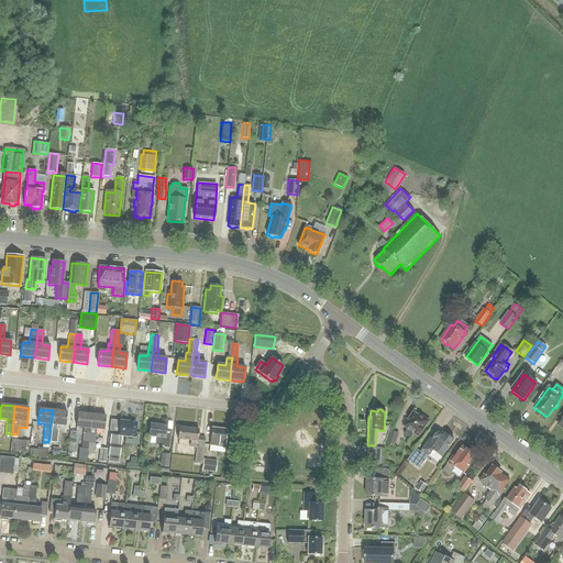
[(51,424),(48,442),(56,443),(57,431),(57,426),(65,426),(67,412),(53,410),(51,424)]
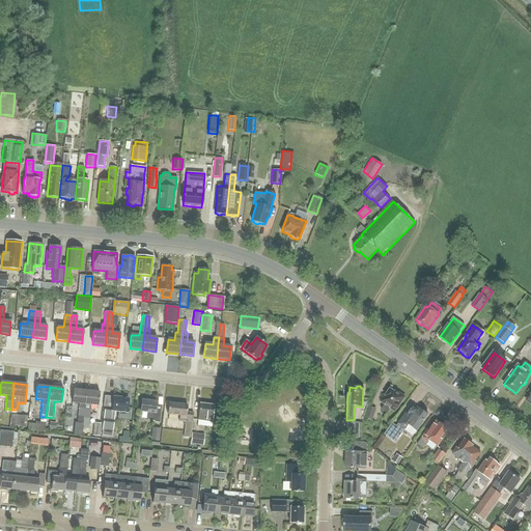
[(83,417),(86,391),(74,390),(72,402),(79,403),(77,417),(83,417)]
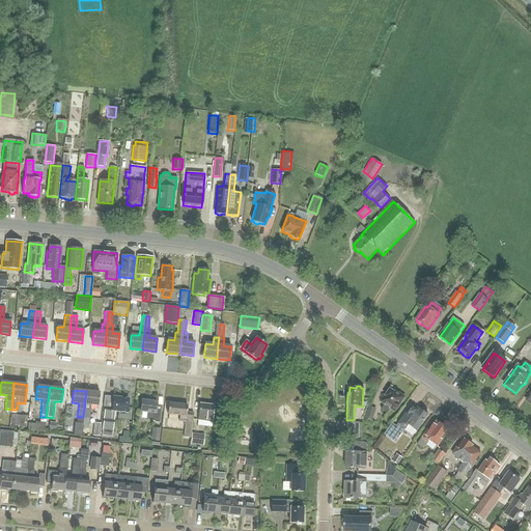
[(399,404),(403,397),(401,396),(402,394),(399,392),(397,393),(395,391),(394,393),(390,390),(382,401),(385,404),(381,410),(387,414),(391,409),(394,411),(396,409),(397,409),(399,406),(399,404)]
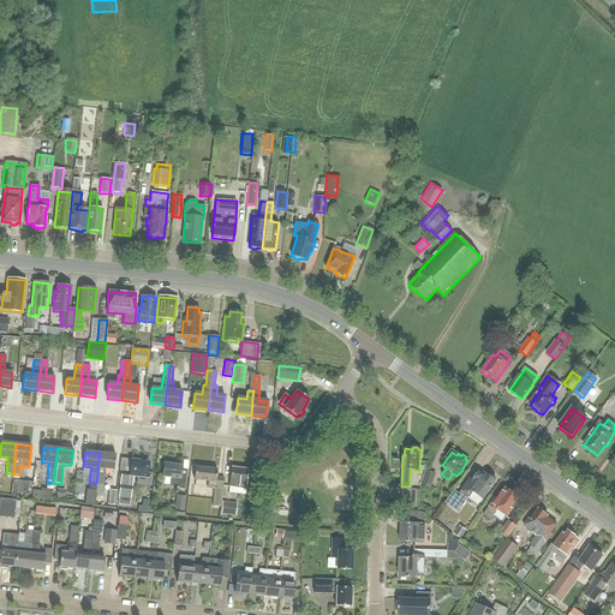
[(95,495),(102,496),(105,470),(113,470),(115,454),(100,453),(96,483),(95,490),(95,493),(95,495)]
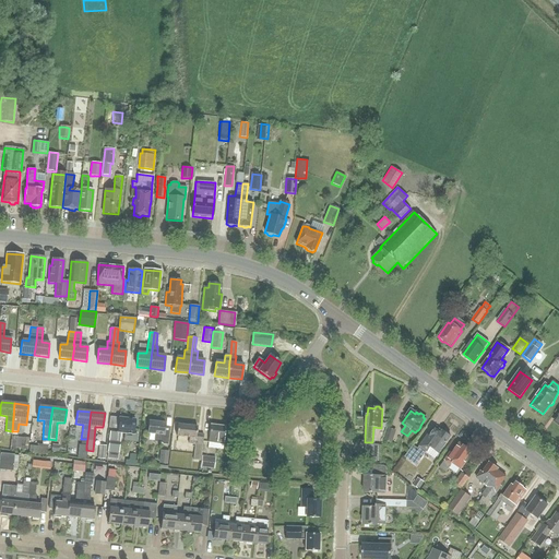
[(118,429),(110,429),(107,459),(118,460),(118,454),(119,454),(121,433),(126,433),(125,440),(137,442),(138,433),(134,433),(135,419),(119,418),(118,429)]
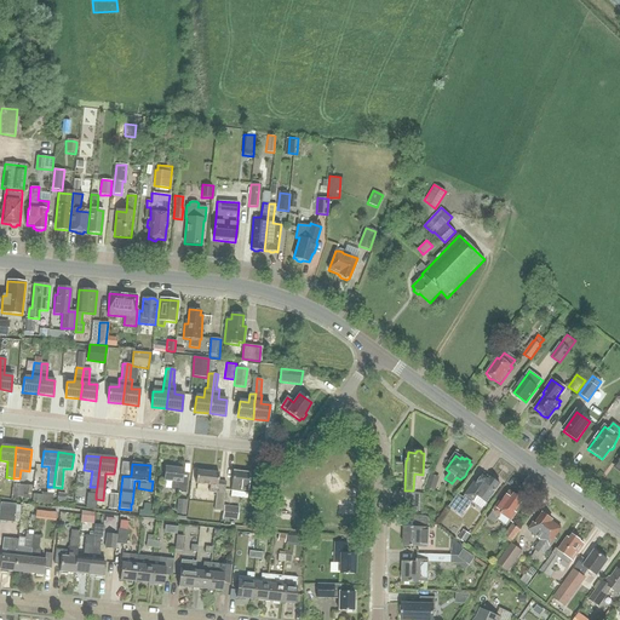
[(184,474),(184,469),(165,468),(164,481),(173,482),(172,489),(181,491),(182,493),(187,493),(187,492),(189,474),(184,474)]
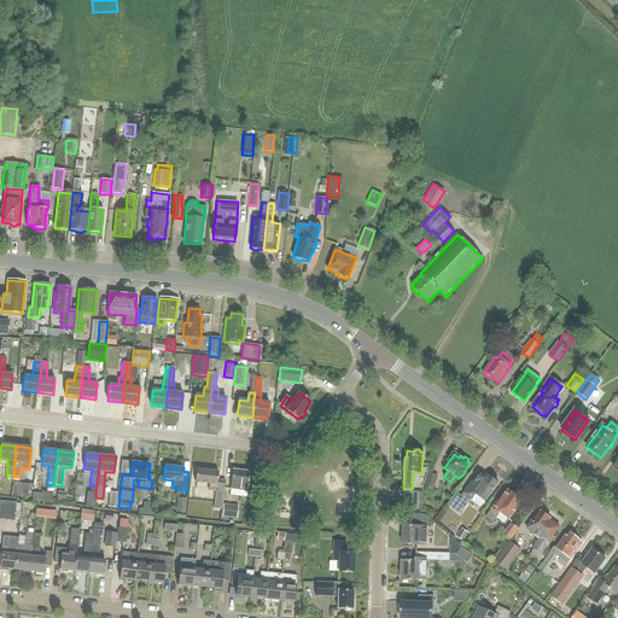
[(222,509),(223,493),(225,481),(217,479),(217,472),(197,470),(194,482),(209,484),(208,491),(215,491),(213,508),(222,509)]
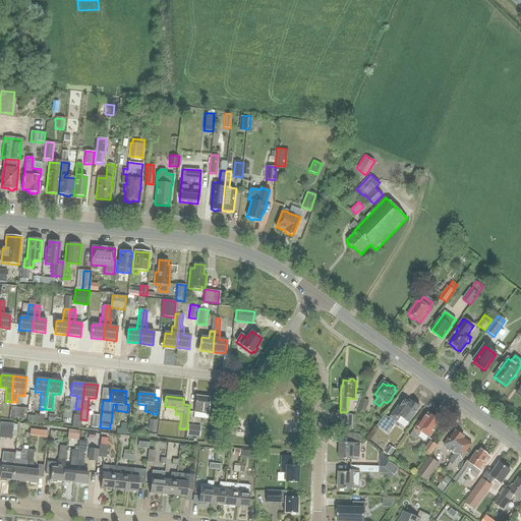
[(209,414),(211,398),(195,396),(194,412),(209,414)]
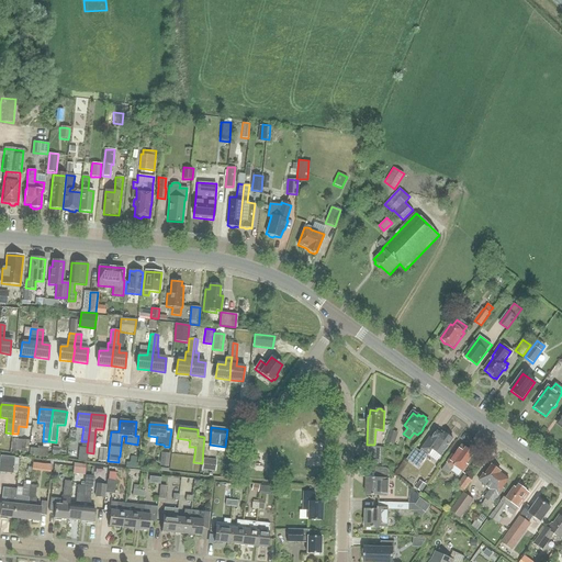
[(392,445),(396,433),(391,430),(385,442),(392,445)]
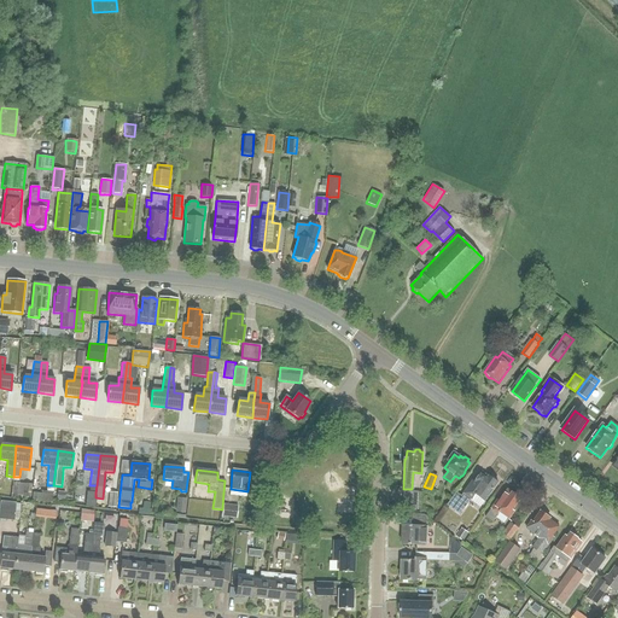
[(476,496),(484,501),(485,502),(499,483),(497,482),(496,481),(496,479),(495,478),(494,478),(493,477),(491,477),(490,477),(489,476),(487,479),(481,474),(476,482),(473,481),(461,496),(456,493),(448,505),(460,514),(471,499),(473,500),(476,496)]
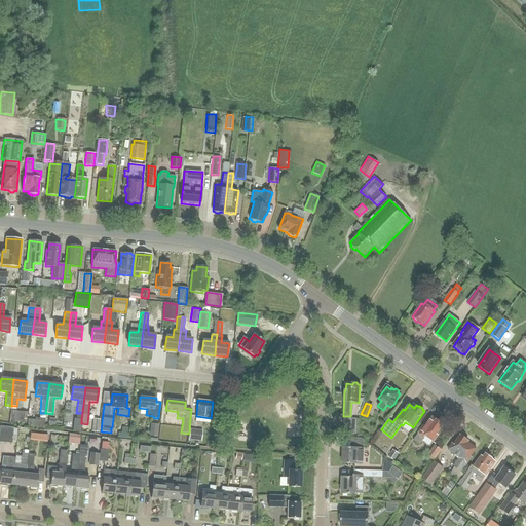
[(10,411),(9,423),(15,423),(15,421),(20,422),(21,412),(10,411)]
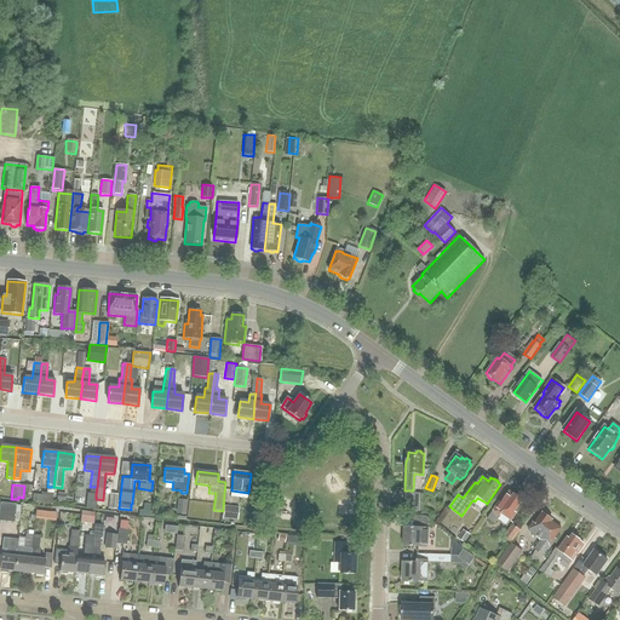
[(33,494),(32,504),(52,505),(52,493),(41,492),(41,495),(33,494)]
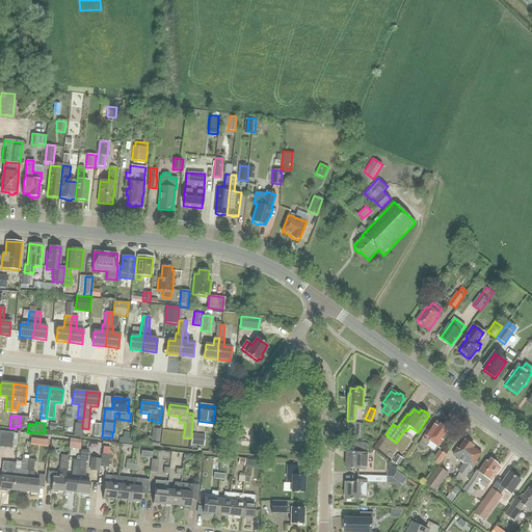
[(443,437),(448,430),(447,429),(448,428),(443,424),(442,425),(437,422),(429,432),(428,431),(418,446),(424,450),(430,442),(439,448),(444,441),(443,437)]
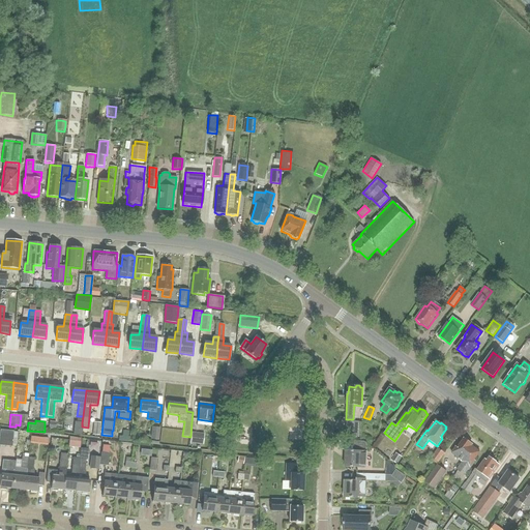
[(75,421),(72,434),(81,435),(82,427),(82,424),(82,422),(75,421)]
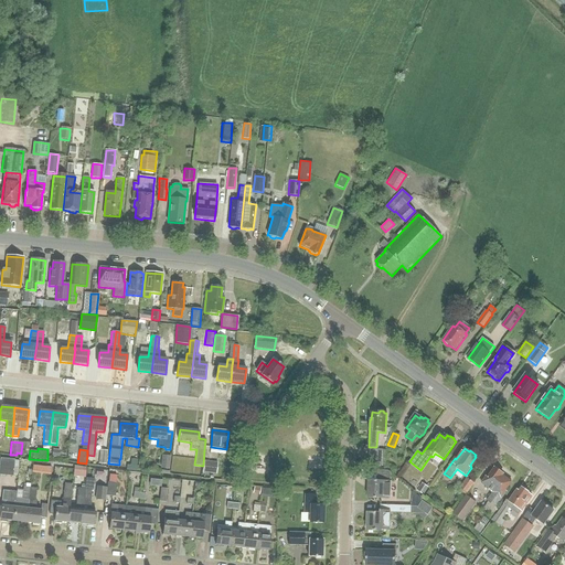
[(370,449),(369,457),(369,465),(382,466),(382,458),(383,458),(383,450),(370,449)]
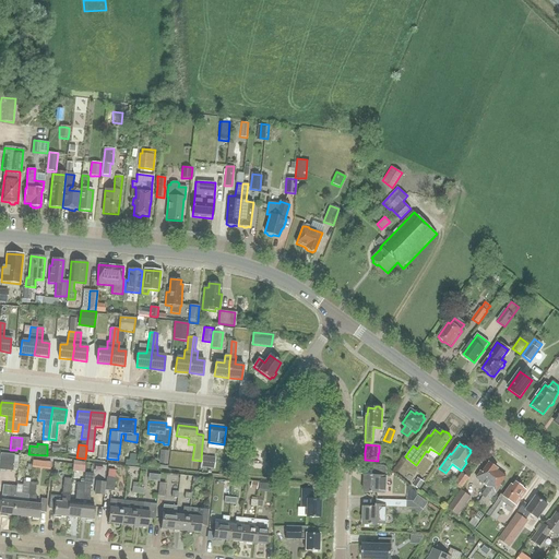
[(168,450),(161,450),(159,462),(167,463),(168,450)]
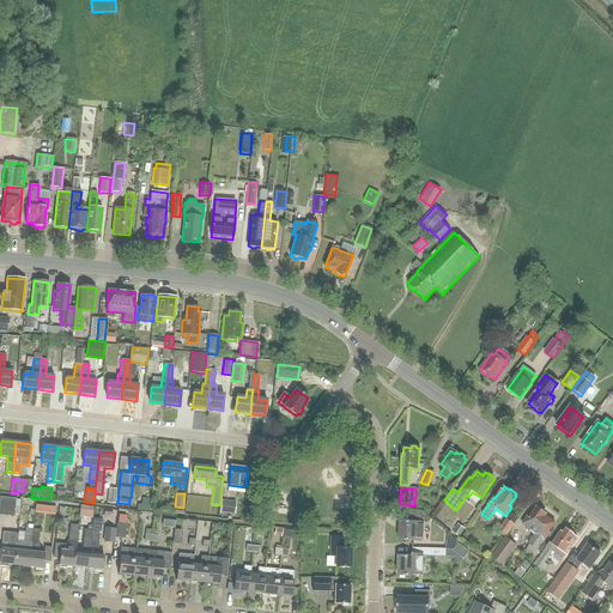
[(0,513),(14,515),(16,498),(0,497),(0,513)]
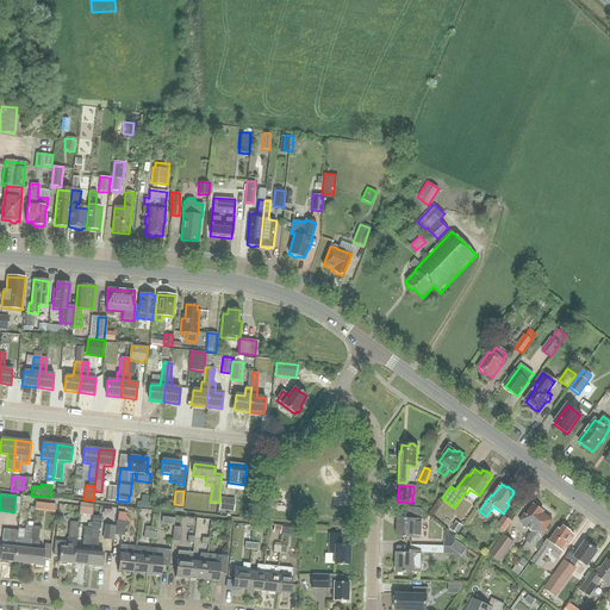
[(235,498),(221,497),(219,509),(234,511),(235,498)]
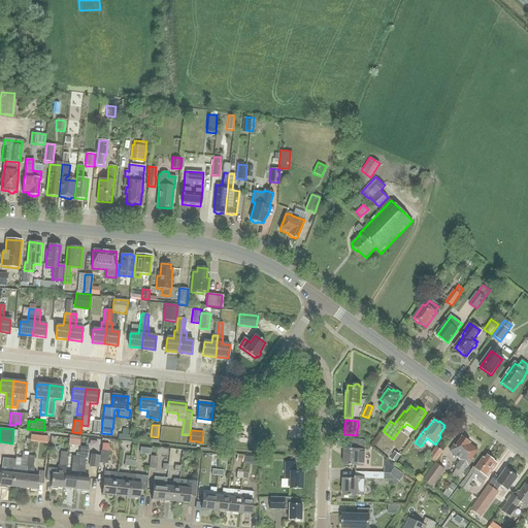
[(46,443),(47,436),(30,434),(29,441),(46,443)]
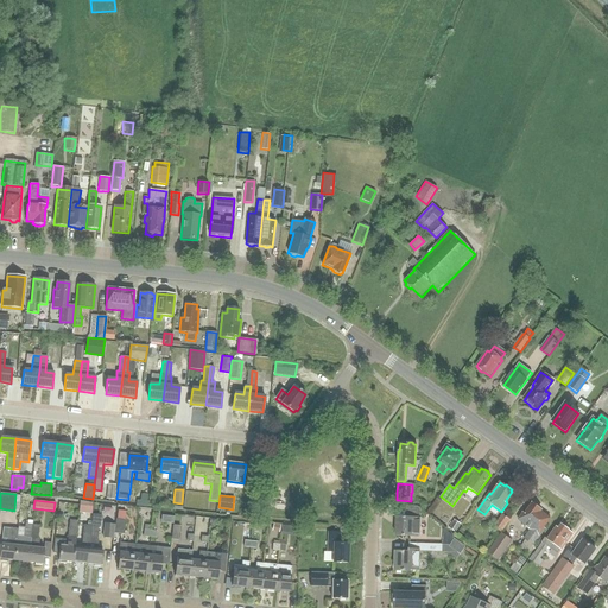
[(534,548),(533,545),(545,529),(544,527),(550,519),(540,512),(542,511),(532,504),(525,514),(524,513),(518,520),(531,530),(524,539),(525,540),(520,546),(530,553),(534,548)]
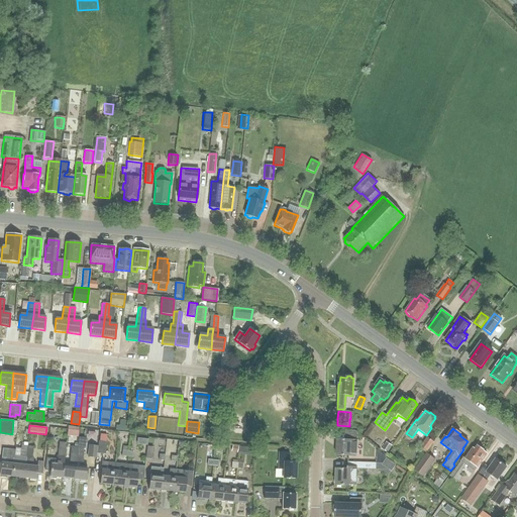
[(356,456),(357,448),(357,433),(354,431),(345,430),(345,437),(350,438),(350,440),(337,440),(336,455),(356,456)]
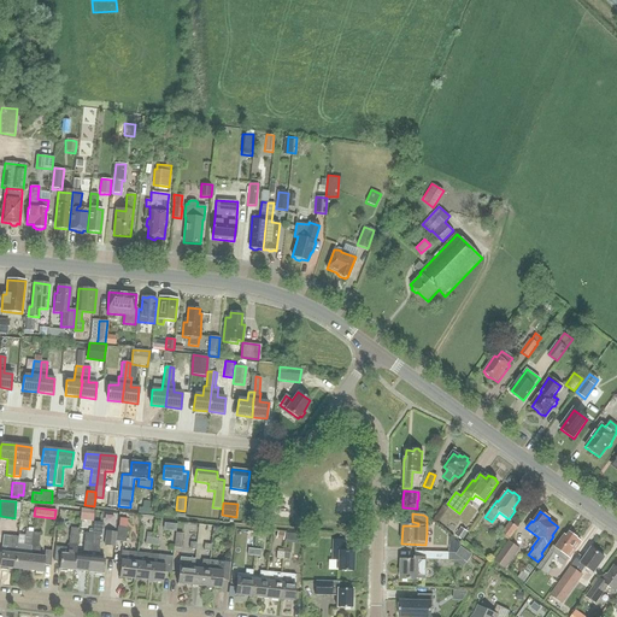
[(94,522),(93,534),(99,535),(101,535),(103,523),(94,522)]
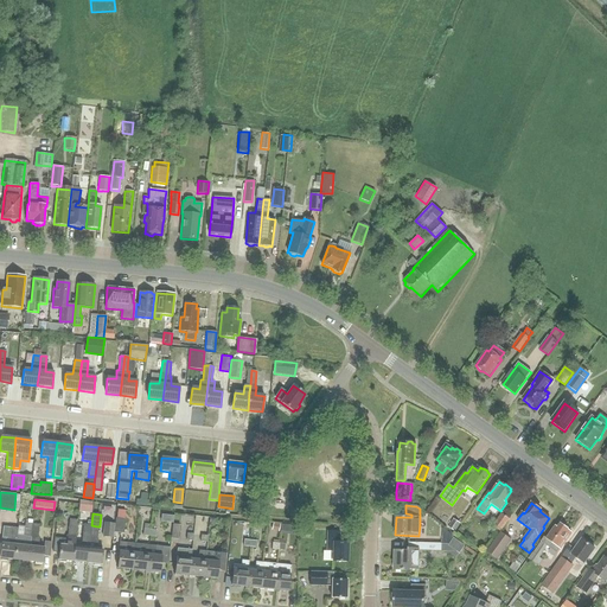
[(510,519),(502,513),(493,525),(500,530),(510,519)]
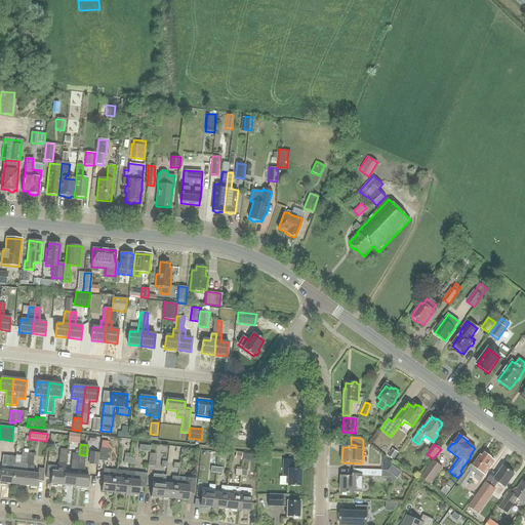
[(107,461),(109,449),(99,448),(98,460),(107,461)]
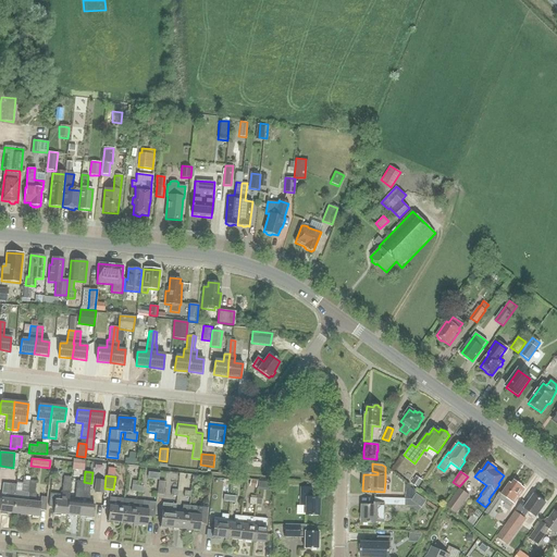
[(422,480),(416,475),(411,483),(417,487),(422,480)]
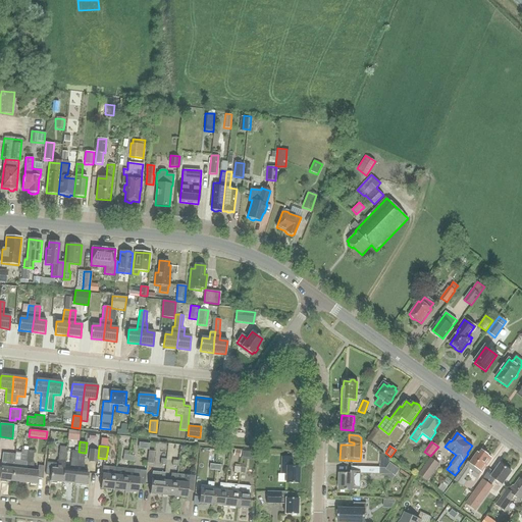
[(65,454),(66,447),(59,447),(58,453),(57,464),(46,462),(45,474),(51,475),(50,481),(51,481),(51,483),(57,483),(57,482),(62,482),(63,470),(65,454)]
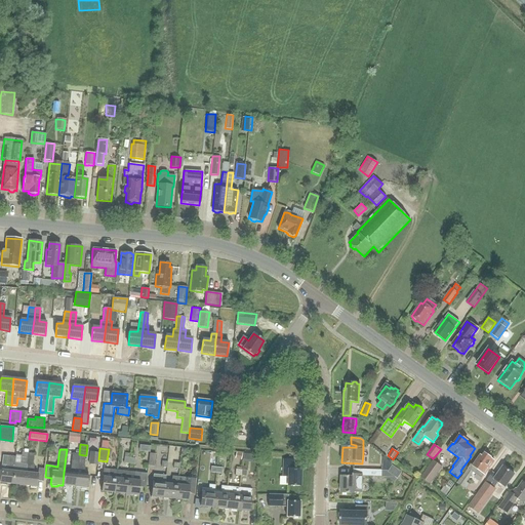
[(25,485),(28,453),(22,452),(21,463),(14,462),(12,484),(25,485)]
